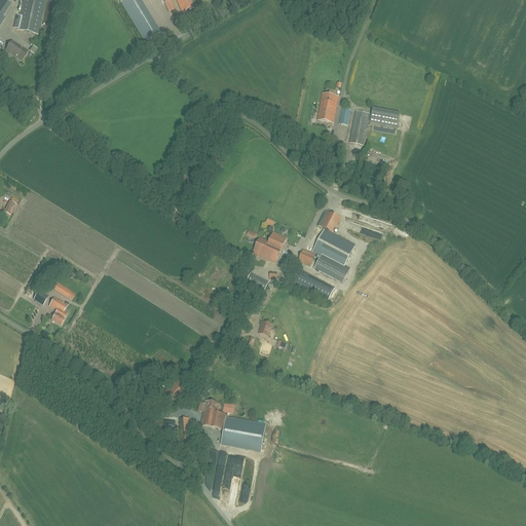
[(24,0),(21,16),(16,15),(13,29),(16,30),(38,35),(41,22),(45,0),(24,0)]
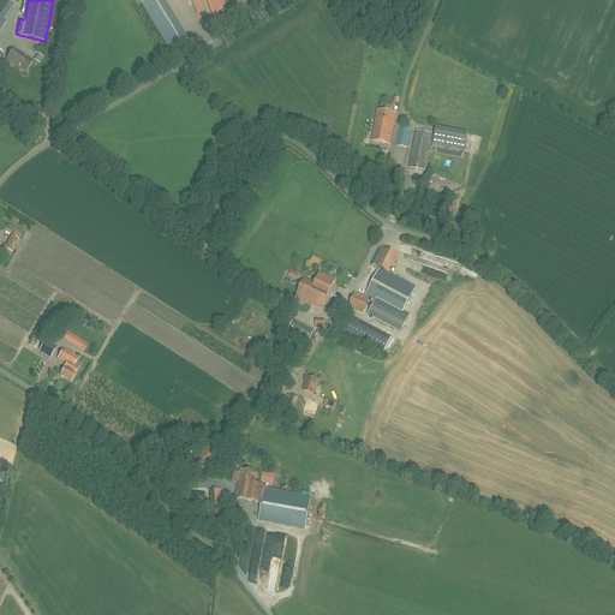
[(207,0),(213,16),(227,10),(222,0),(207,0)]
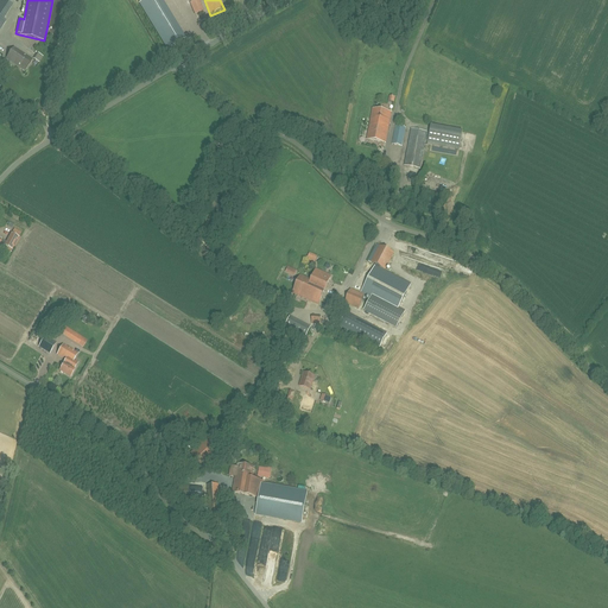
[(157,30),(184,17),(178,6),(151,19),(157,30)]
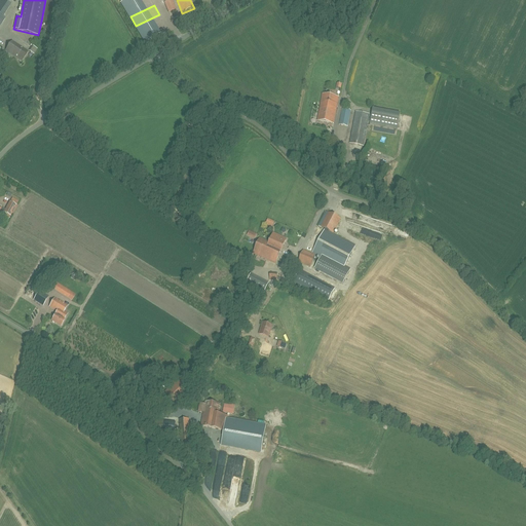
[(151,21),(137,30),(145,43),(159,35),(151,21)]
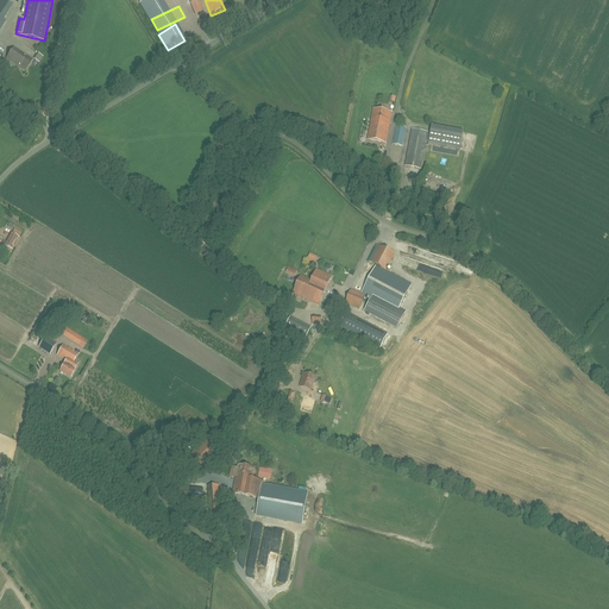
[(20,60),(24,54),(14,48),(6,60),(17,67),(22,60),(20,60)]
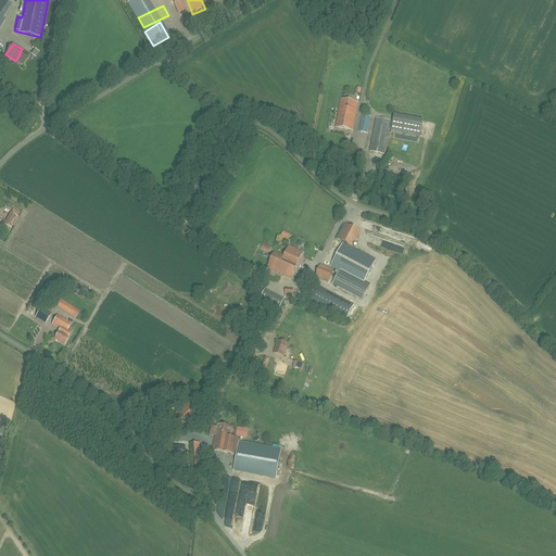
[(20,54),(15,61),(23,65),(30,54),(22,49),(19,54),(20,54)]
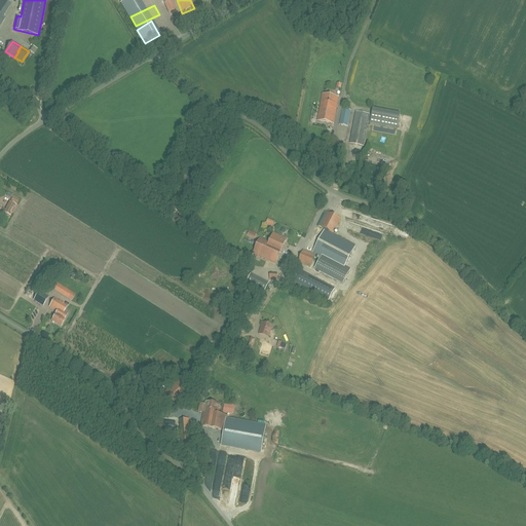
[(334,124),(339,98),(323,95),(317,121),(334,124)]
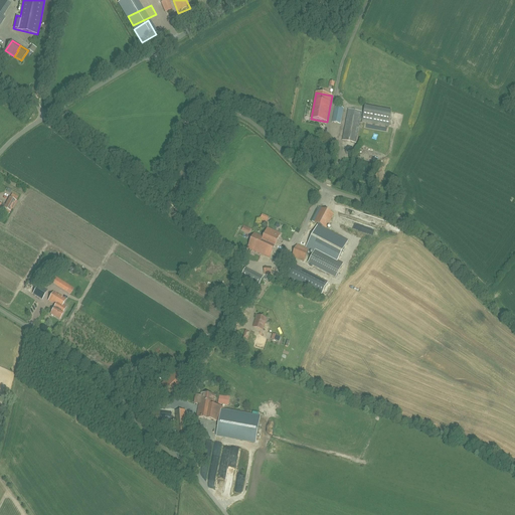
[(340,124),(343,109),(335,107),(332,123),(340,124)]
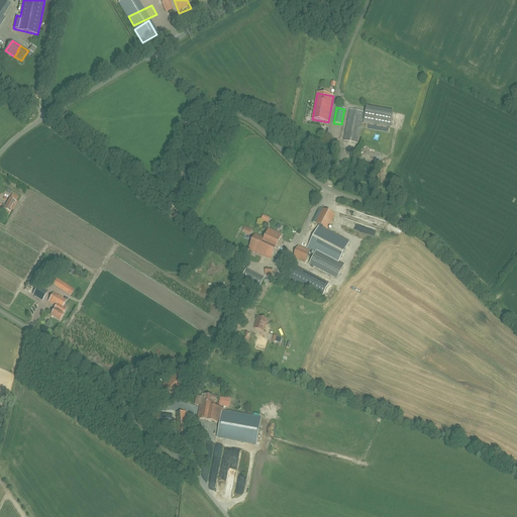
[(390,127),(393,112),(367,107),(366,113),(363,113),(349,110),(343,140),(356,143),(362,120),(364,120),(364,122),(390,127)]
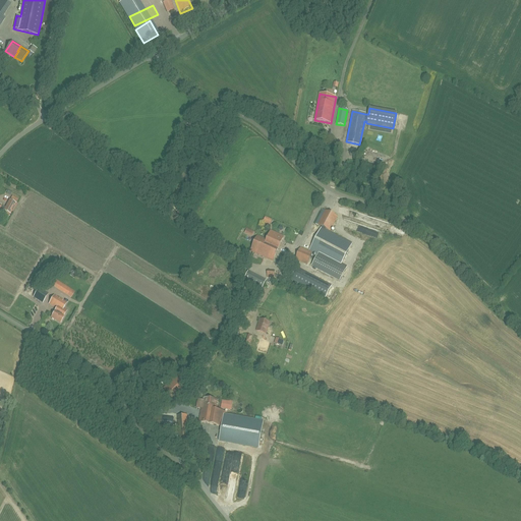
[(0,211),(9,216),(10,214),(15,204),(10,200),(6,208),(2,206),(0,204),(0,211)]
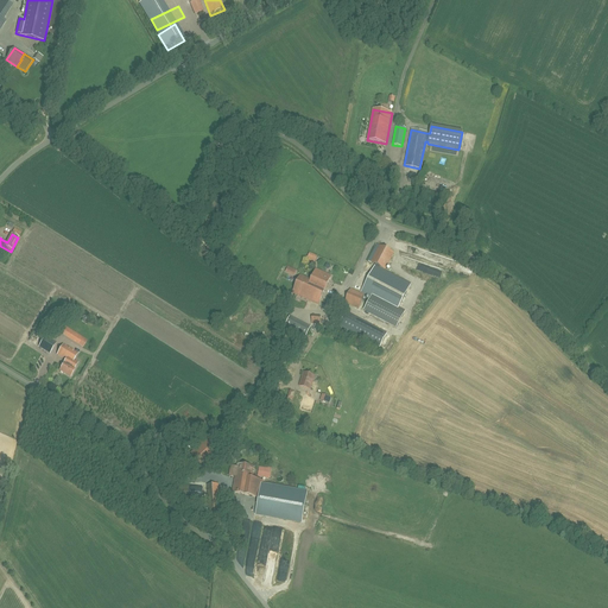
[(315,263),(317,257),(310,253),(306,260),(315,263)]
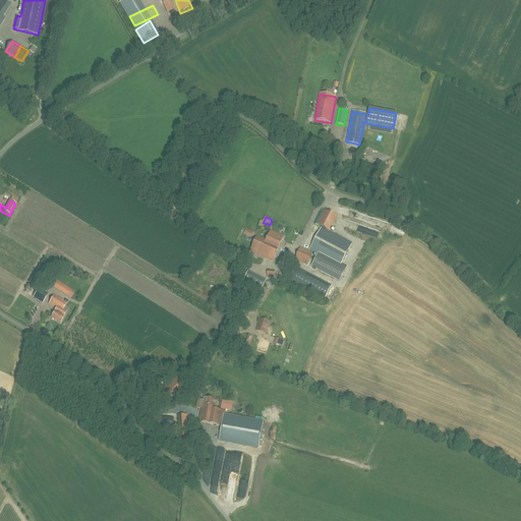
[(322,228),(309,250),(317,254),(311,267),(340,281),(347,267),(341,264),(352,243),(322,228)]
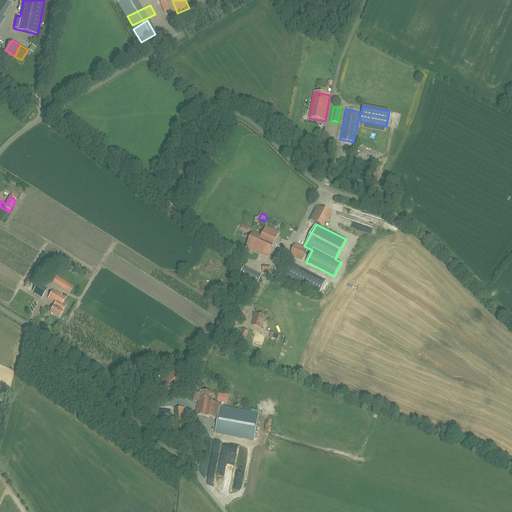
[(250,228),(242,225),(240,229),(248,233),(250,228)]
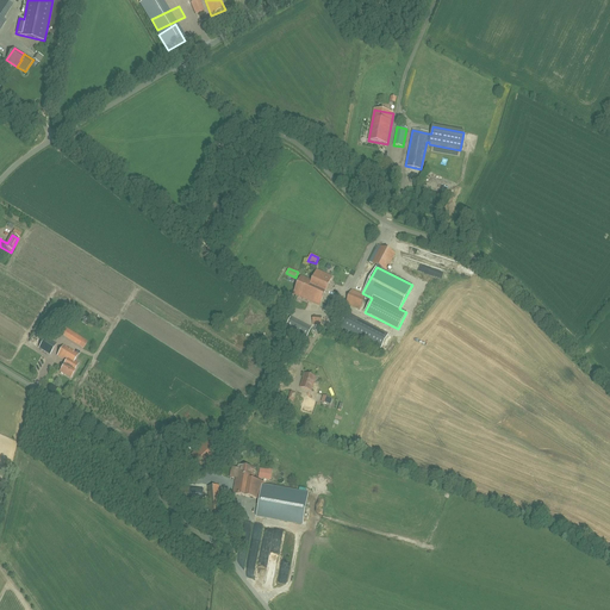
[(306,293),(304,299),(319,305),(331,278),(317,271),(311,281),(313,282),(309,292),(305,290),(304,292),(306,293)]
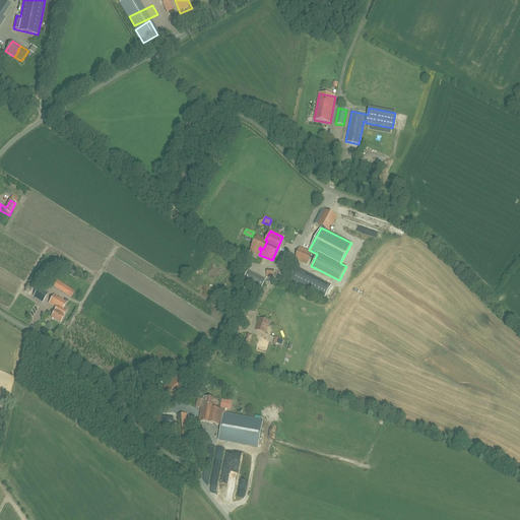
[(267,241),(265,240),(257,236),(250,251),(259,255),(261,250),(259,249),(260,247),(263,249),(267,241)]
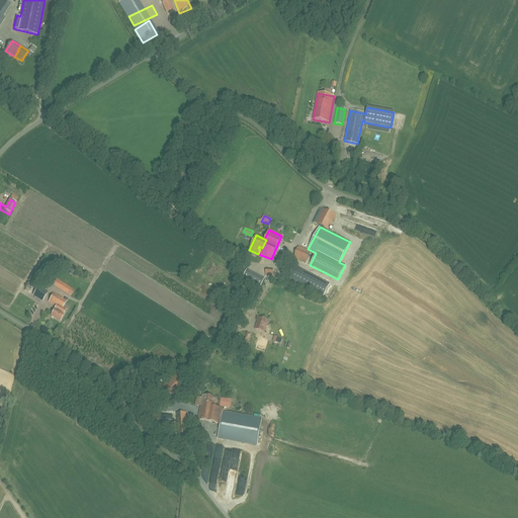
[(306,263),(310,251),(298,247),(293,258),(306,263)]
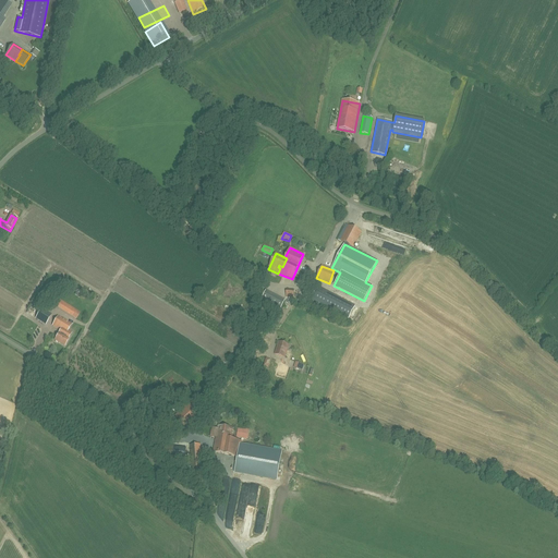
[(349,318),(355,306),(318,287),(312,299),(349,318)]
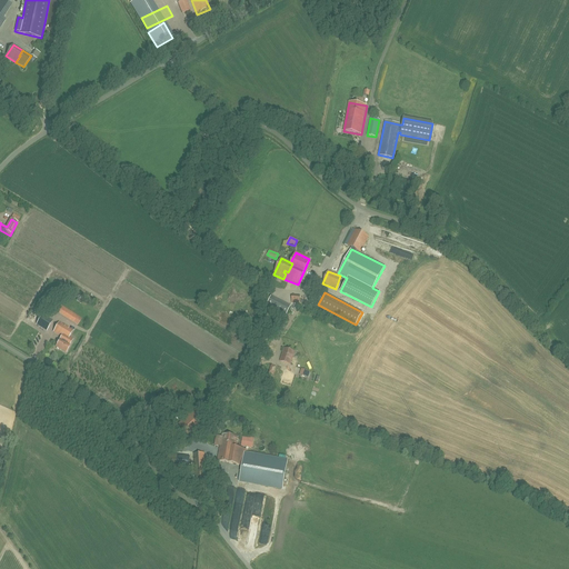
[(286,305),(280,315),(286,317),(290,307),(286,305)]
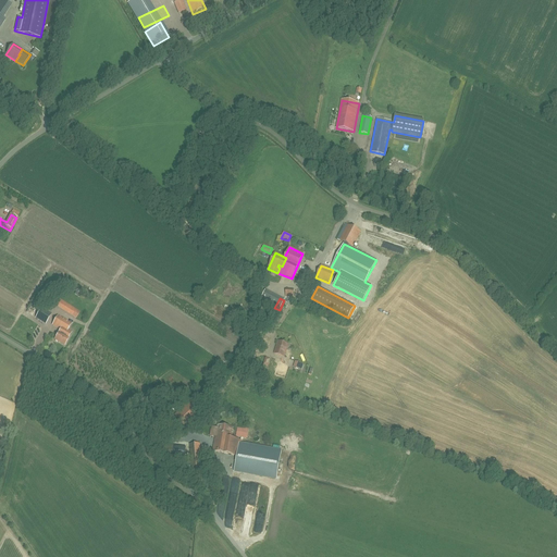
[(81,311),(59,299),(56,306),(76,319),(81,311)]
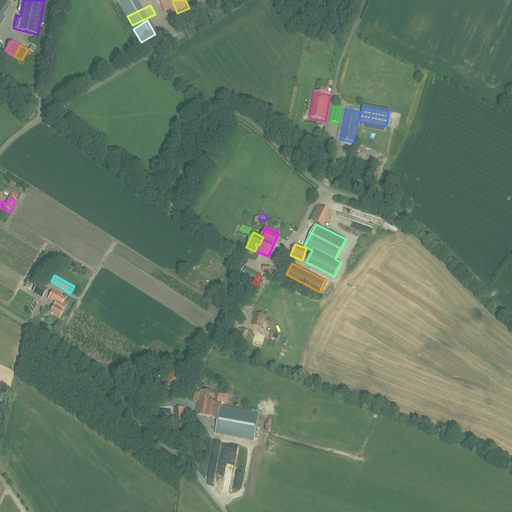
[(38,282),(32,292),(42,298),(48,288),(38,282)]
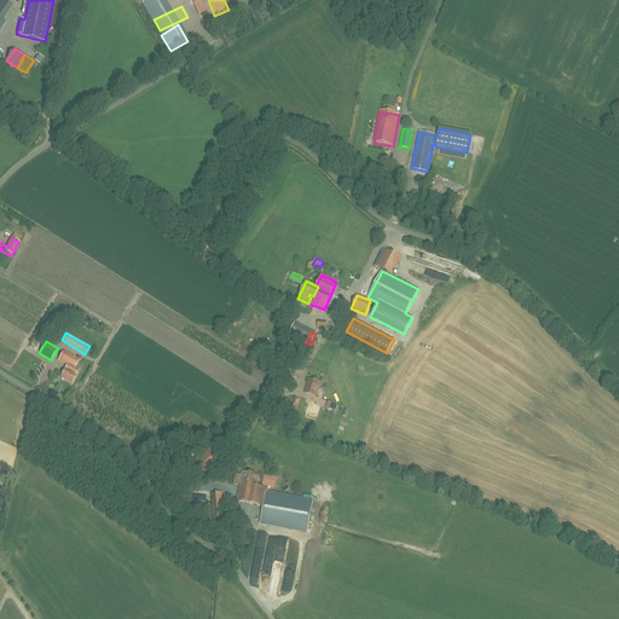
[(64,351),(58,362),(68,366),(65,370),(61,377),(71,383),(76,376),(75,376),(77,371),(79,370),(74,368),(79,359),(64,351)]
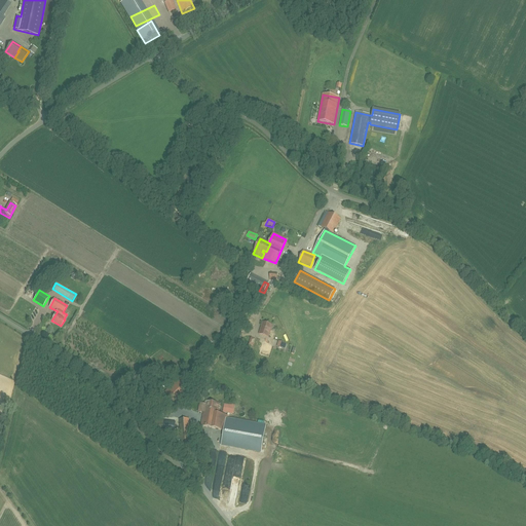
[(259,334),(258,337),(262,338),(259,348),(266,350),(267,345),(268,346),(269,341),(268,341),(269,340),(270,337),(268,337),(269,335),(269,334),(270,335),(271,331),(270,330),(272,326),(263,323),(259,334)]
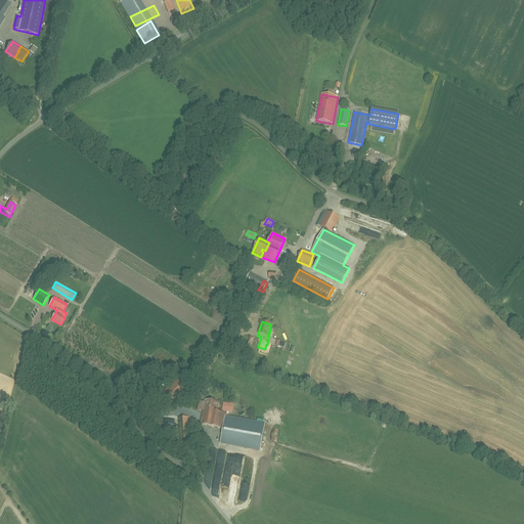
[(179,377),(165,390),(175,401),(190,388),(179,377)]
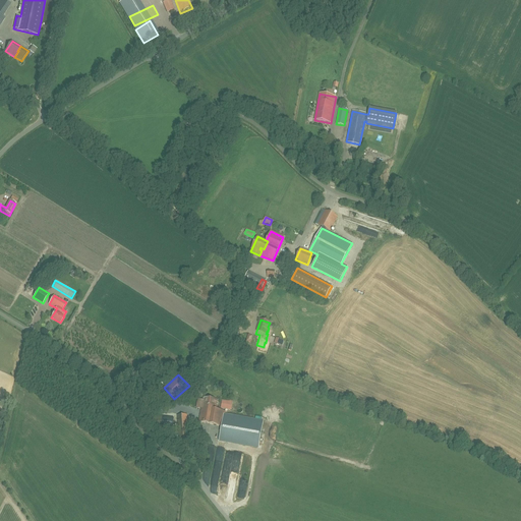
[(198,422),(221,426),(219,442),(258,449),(264,422),(228,416),(227,418),(224,418),(225,411),(217,410),(218,401),(214,400),(214,397),(208,396),(208,399),(204,398),(198,422)]
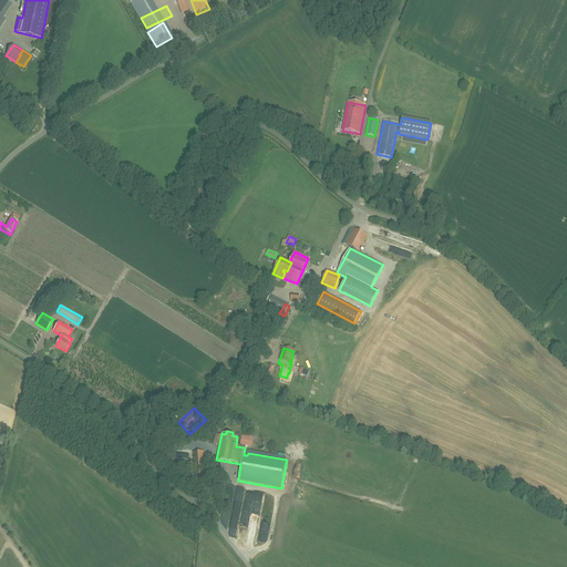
[(240,444),(251,446),(253,437),(251,437),(251,436),(248,435),(247,436),(241,435),(240,444)]
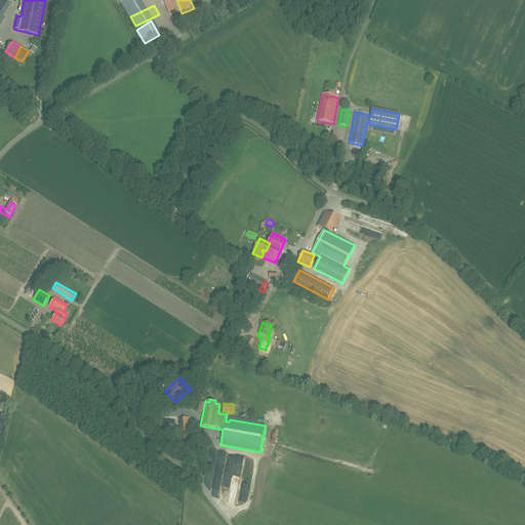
[(174,430),(175,421),(151,417),(149,431),(151,431),(150,433),(172,436),(172,435),(173,435),(174,430)]
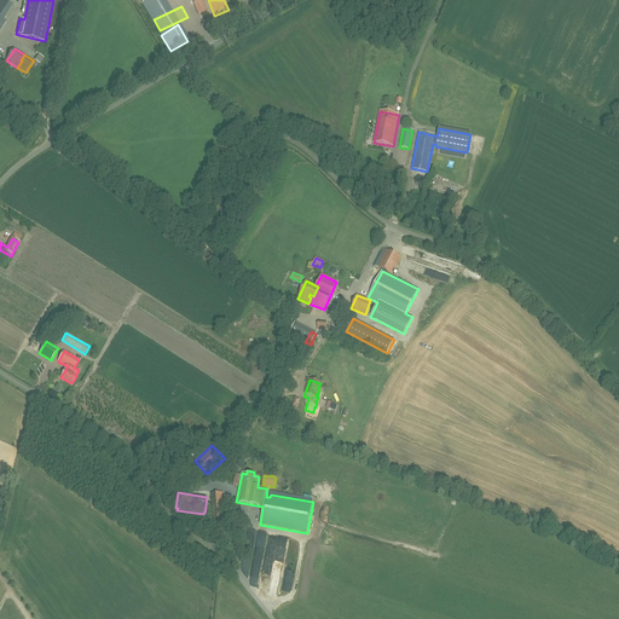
[(213,536),(225,536),(223,493),(210,493),(213,536)]
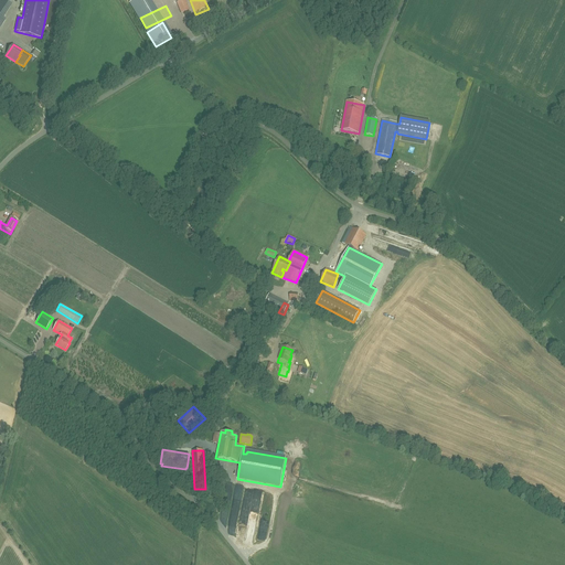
[(258,518),(260,509),(253,508),(252,516),(258,518)]
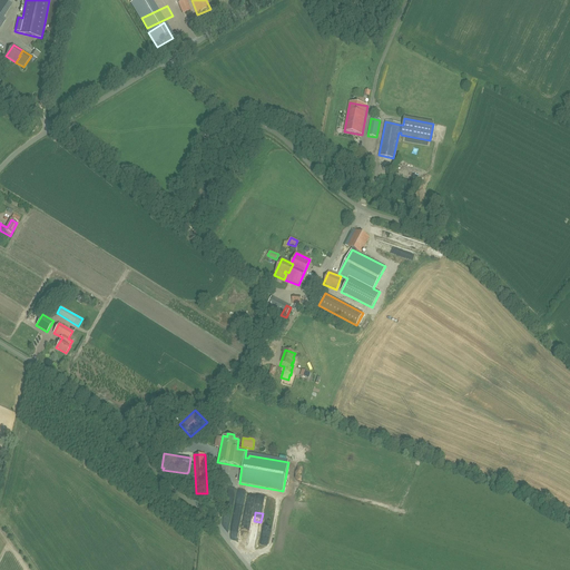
[(231,530),(238,531),(242,514),(234,513),(231,530)]
